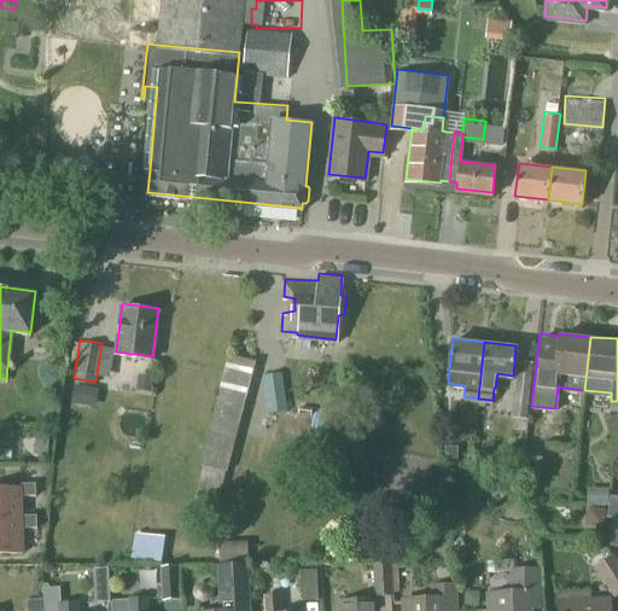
[(526,417),(532,359),(518,356),(512,415),(526,417)]
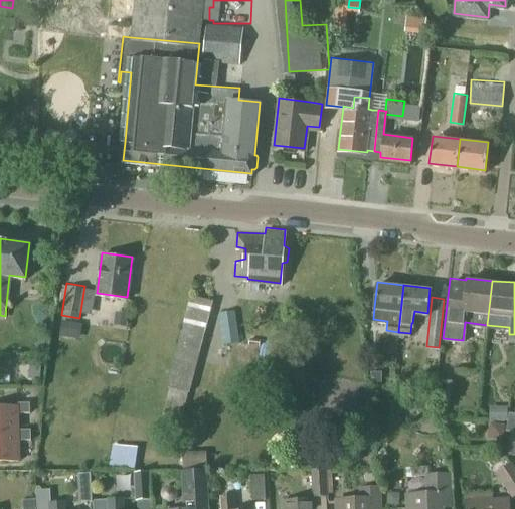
[(62,317),(60,332),(79,336),(82,321),(62,317)]
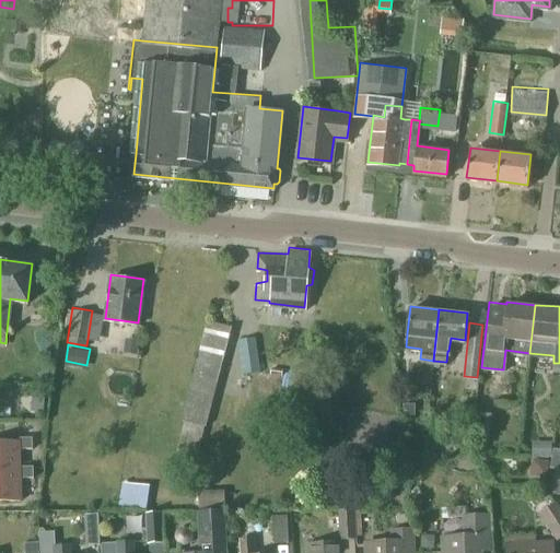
[(489,437),(491,410),(476,409),(473,436),(489,437)]
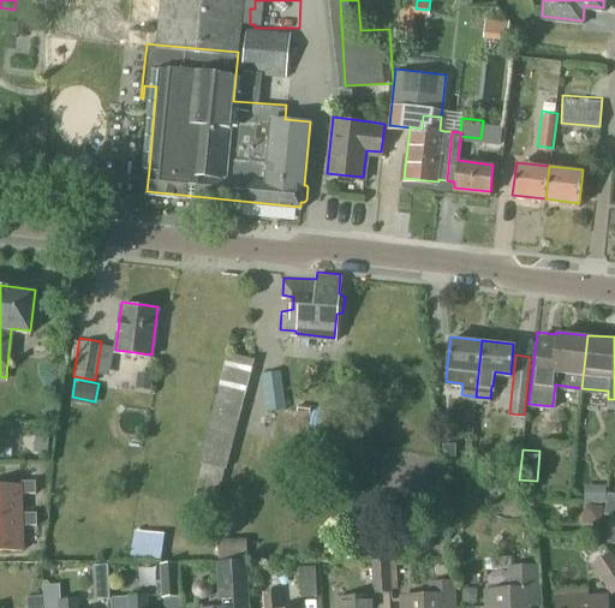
[(248,451),(212,451),(210,488),(196,488),(195,534),(219,534),(219,500),(248,500),(248,451)]
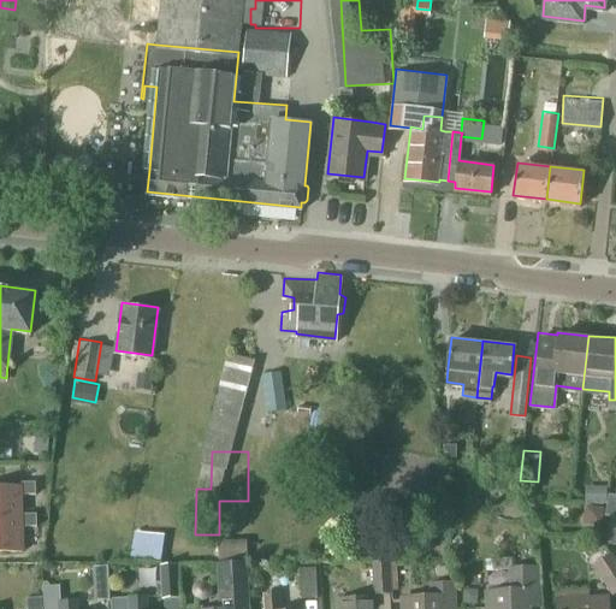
[(0,510),(22,510),(21,491),(35,491),(35,479),(19,479),(19,483),(0,483),(0,510)]
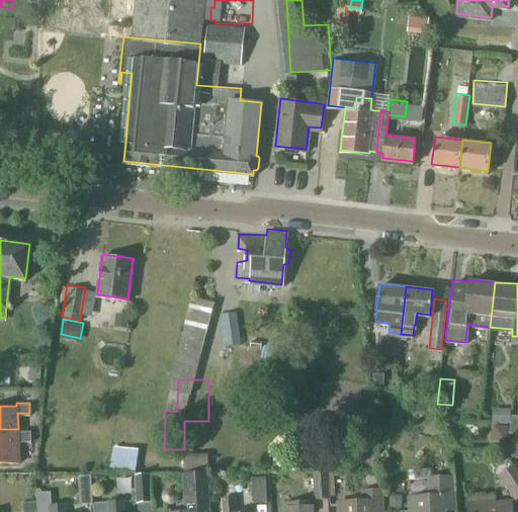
[(517,414),(511,414),(508,430),(517,431),(517,414)]
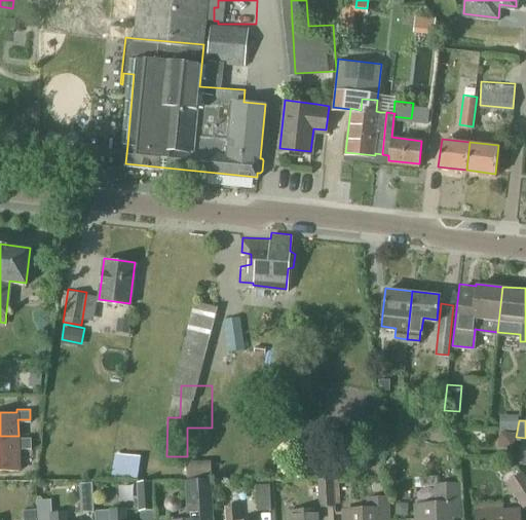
[(19,436),(0,436),(0,468),(20,468),(19,447),(31,446),(31,436),(19,436)]
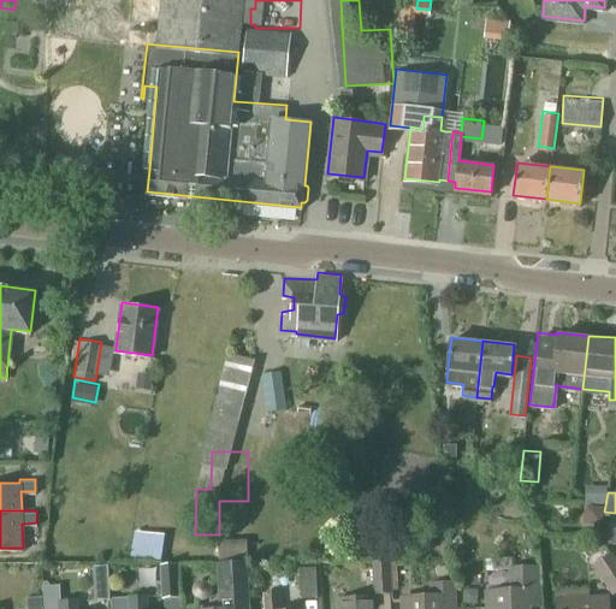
[(615,513),(604,512),(603,520),(610,521),(609,530),(608,540),(615,542),(615,513)]
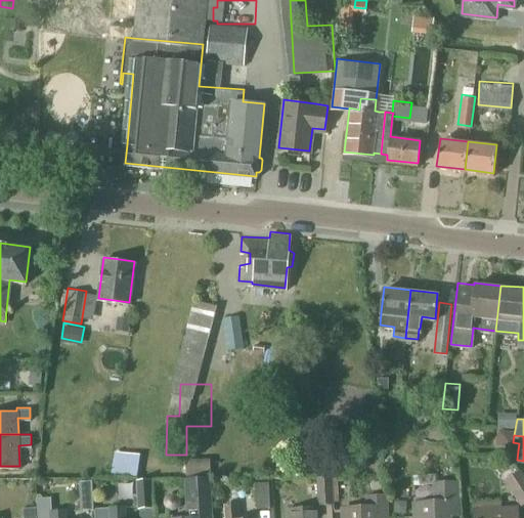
[(210,456),(184,457),(185,474),(211,473),(210,456)]
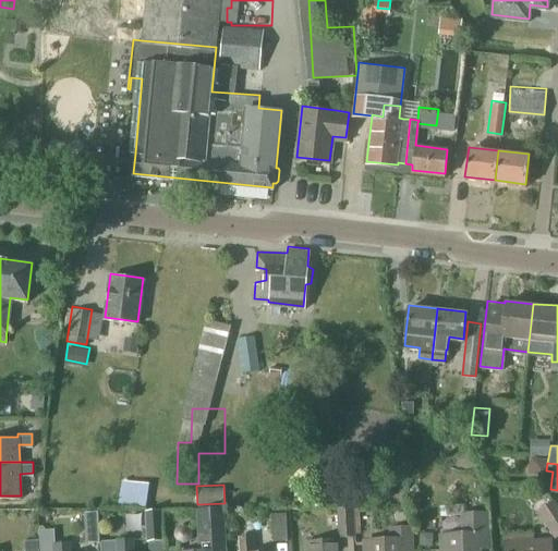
[(555,536),(557,533),(557,503),(554,497),(536,507),(555,536)]
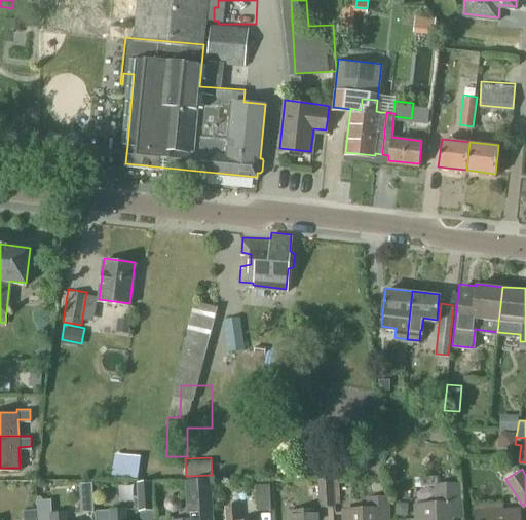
[(318,505),(335,504),(334,475),(316,476),(318,505)]
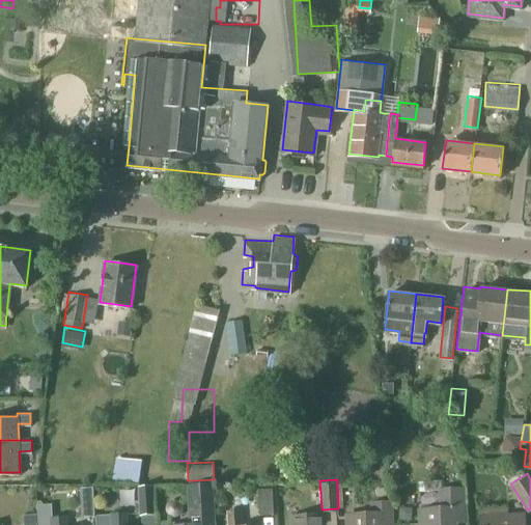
[(168,524),(215,524),(214,481),(186,482),(188,524),(168,524)]
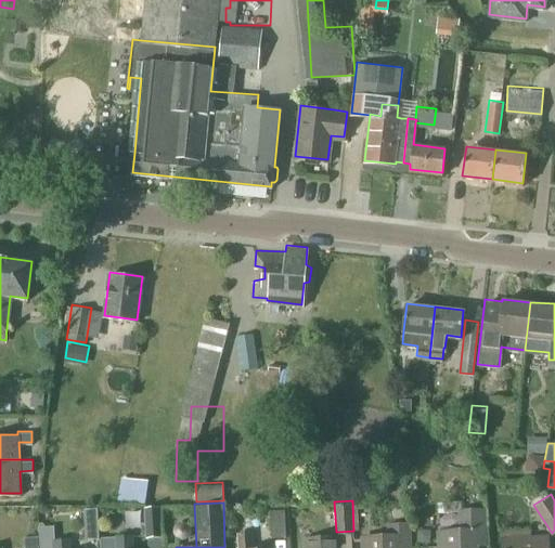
[(145,536),(162,535),(159,504),(143,505),(145,536)]
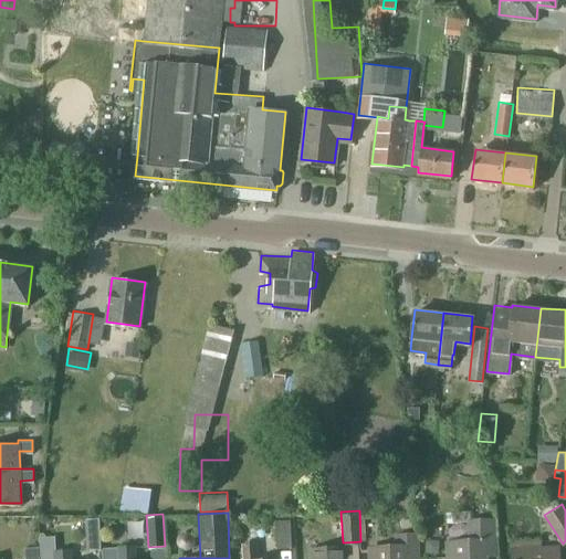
[(86,548),(102,547),(100,515),(84,516),(86,548)]
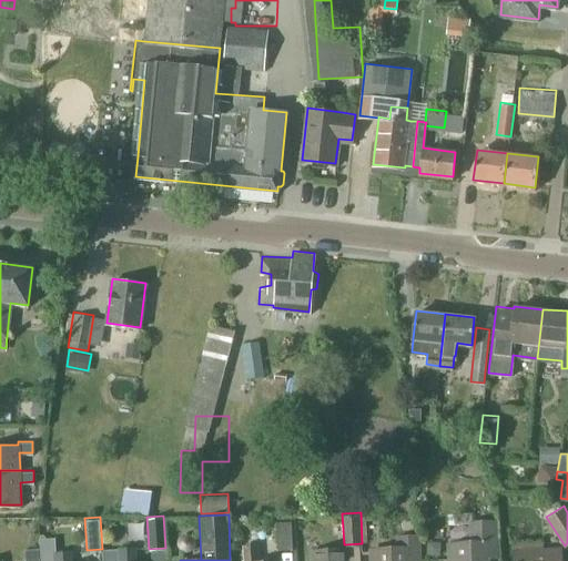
[(276,548),(292,547),(291,519),(275,519),(276,548)]
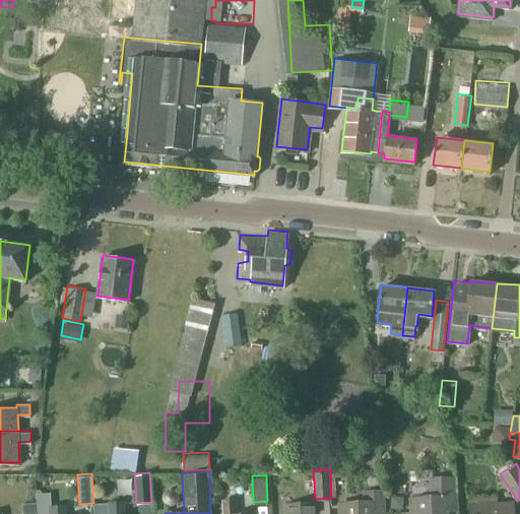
[(456,509),(454,475),(431,477),(432,496),(410,497),(411,513),(444,513),(444,507),(455,506),(455,509),(456,509)]
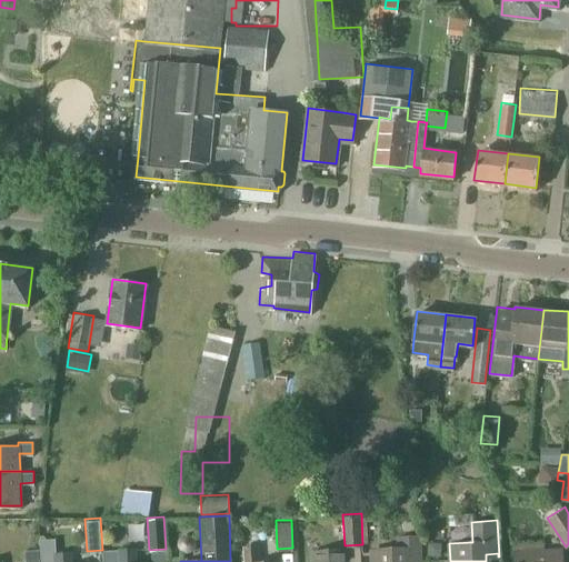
[(371,561),(420,561),(419,534),(399,535),(399,548),(371,549),(371,561)]
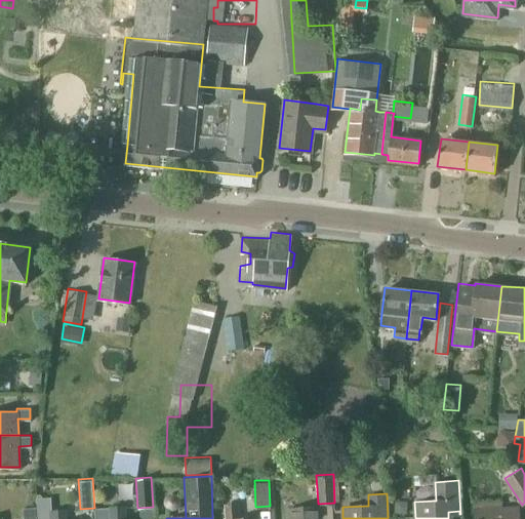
[(51,509),(50,496),(37,497),(38,518),(66,518),(66,509),(51,509)]
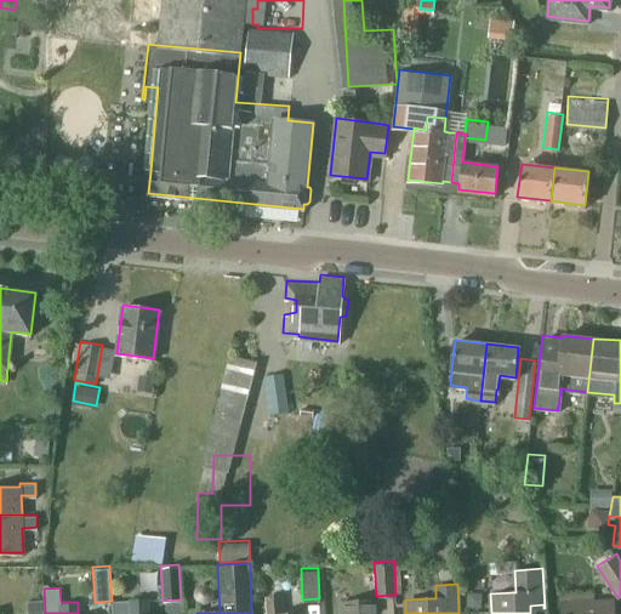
[(286,613),(281,613),(280,593),(266,595),(267,613),(306,613),(286,613)]
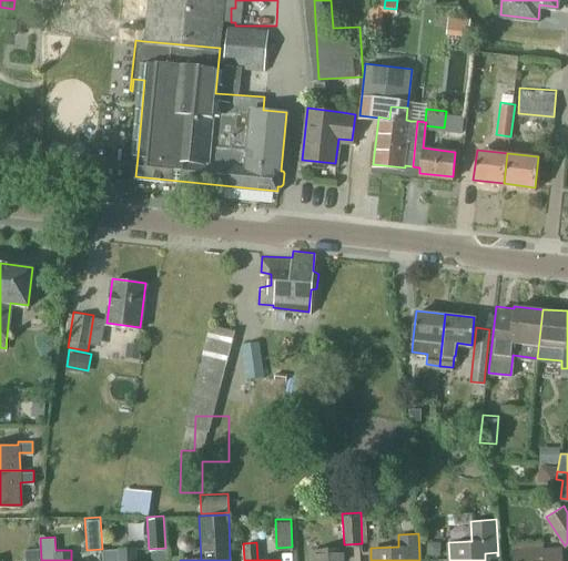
[(135,560),(134,546),(102,548),(102,560),(135,560)]
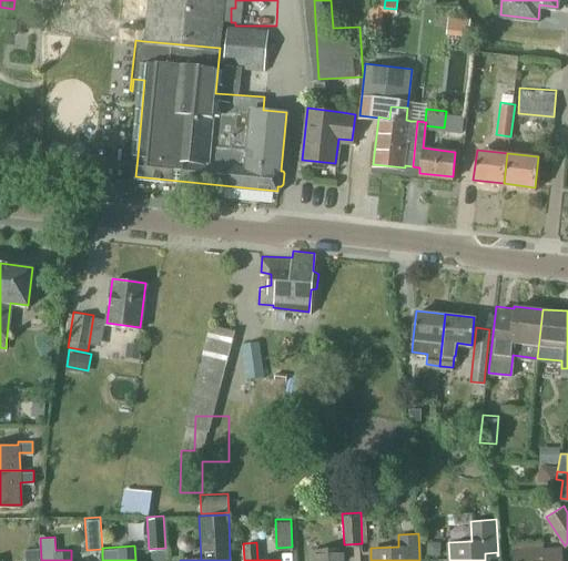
[(514,560),(560,560),(560,547),(514,549),(514,560)]
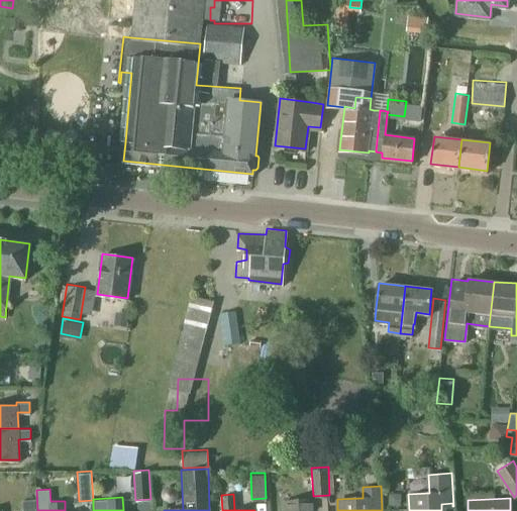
[(283,510),(315,510),(315,499),(283,501),(283,510)]
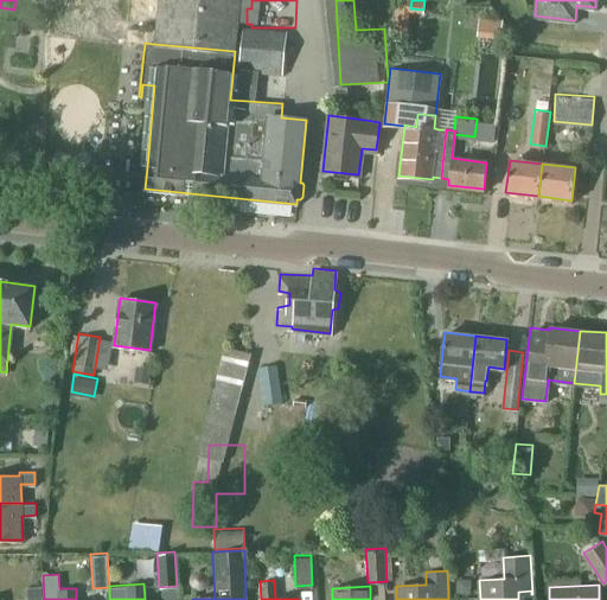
[(43,599),(42,589),(31,591),(31,599),(43,599)]
